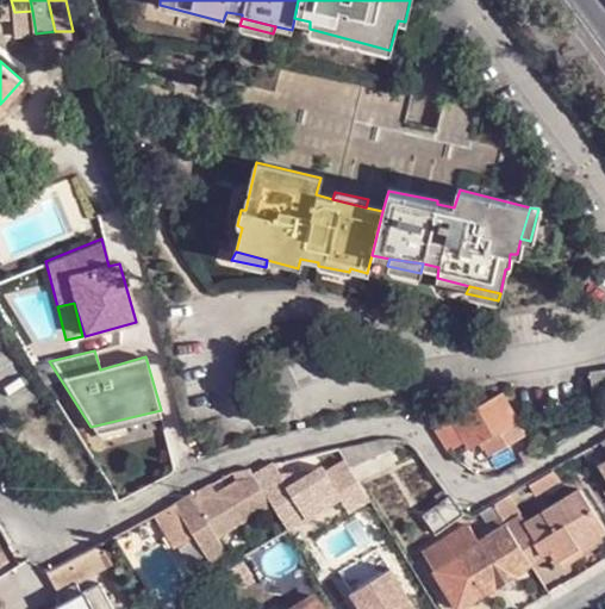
[(604,372),(591,376),(594,404),(604,403),(604,372)]
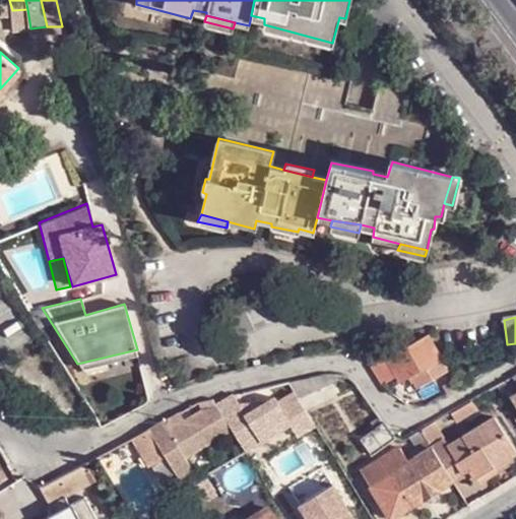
[(399,382),(439,361),(426,334),(384,358),(394,374),(399,382)]
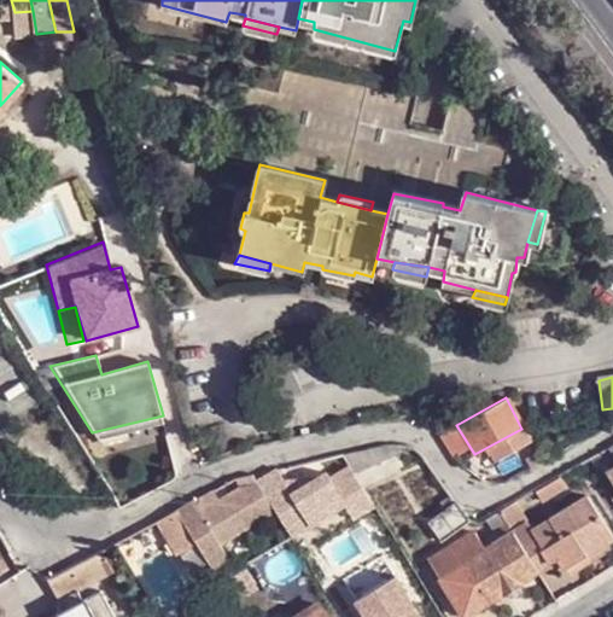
[(163,415),(92,432),(95,437),(164,421),(163,415)]
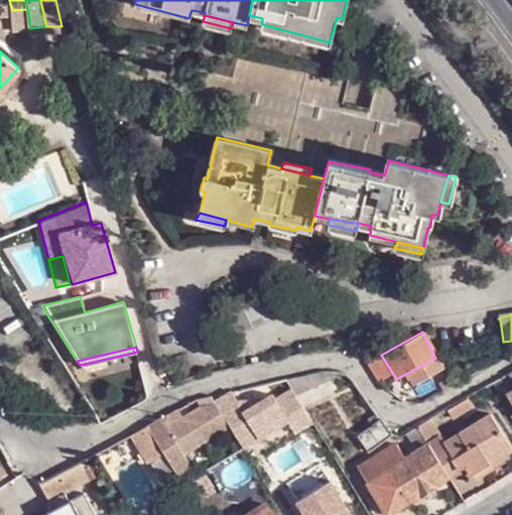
[(381,355),(372,360),(384,376),(391,371),(381,355)]
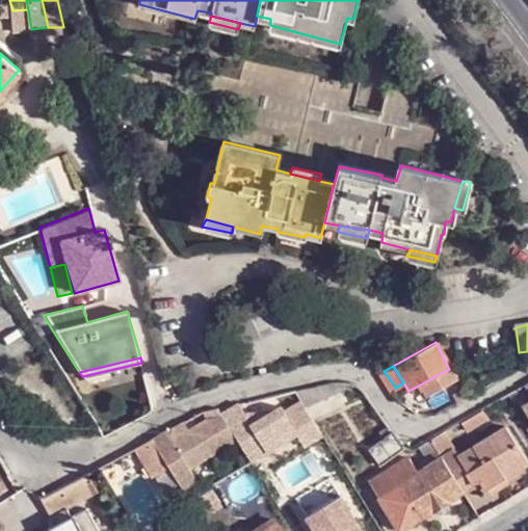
[(455,402),(466,397),(464,394),(463,390),(457,382),(447,389),(455,402)]
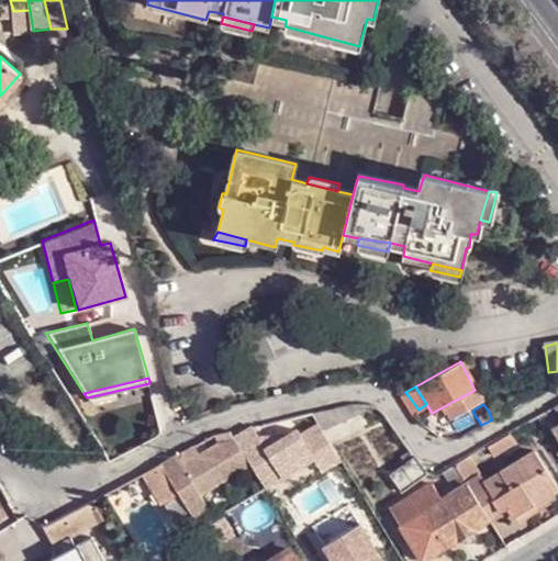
[(311,416),(319,429),(365,407),(355,406),(311,416)]
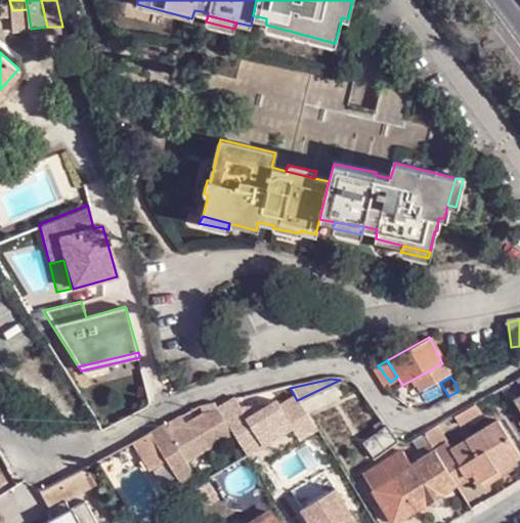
[(315,432),(292,394),(276,404),(273,399),(264,404),(236,406),(231,397),(213,407),(215,410),(230,435),(245,456),(290,430),(297,442),(315,432)]
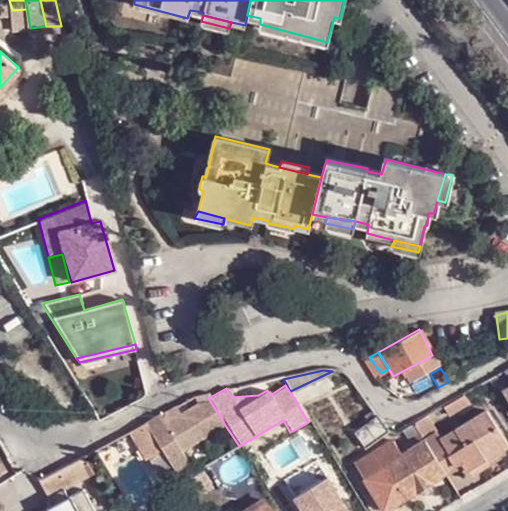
[(225,425),(210,401),(194,403),(177,414),(173,407),(157,414),(180,452),(225,425)]
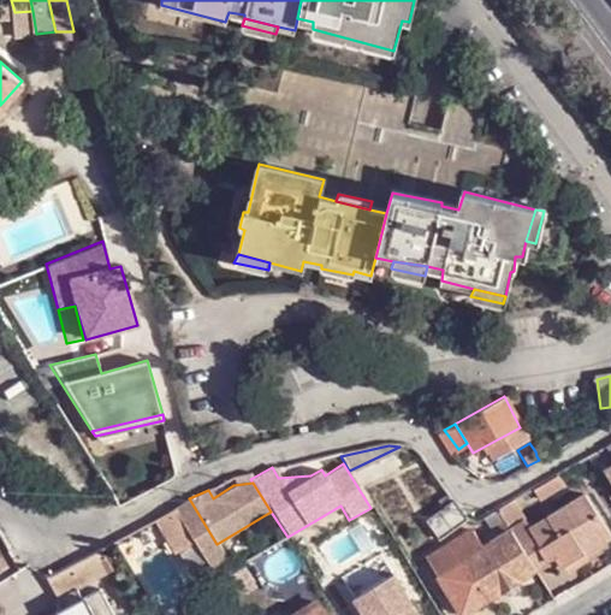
[(217,544),(189,498),(172,509),(173,510),(194,548),(207,569),(225,559),(217,544)]
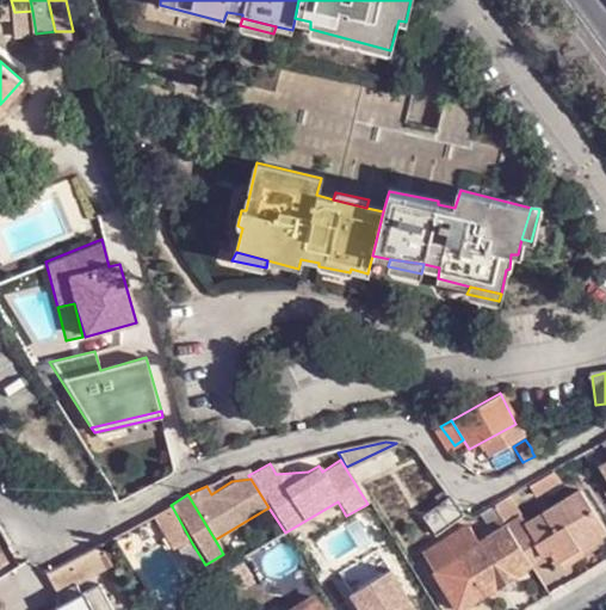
[(506,529),(529,566),(545,555),(556,570),(560,567),(600,542),(605,537),(605,536),(579,494),(525,528),(520,519),(506,529)]
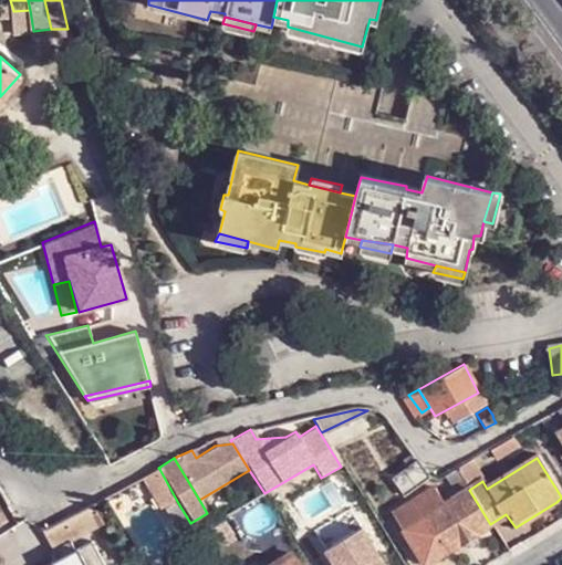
[(401,494),(426,479),(414,461),(389,477),(401,494)]
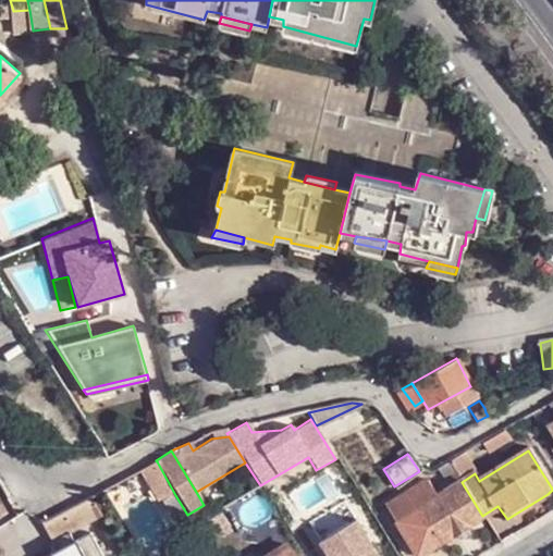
[(157,461),(137,472),(157,505),(175,495),(157,461)]
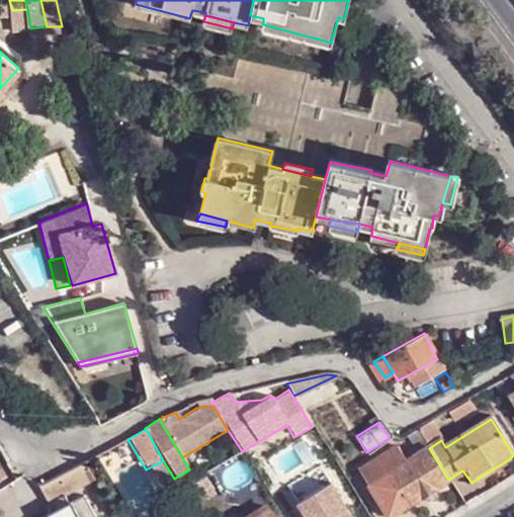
[(392,516),(448,480),(429,448),(402,467),(391,450),(352,475),(377,516),(392,516)]
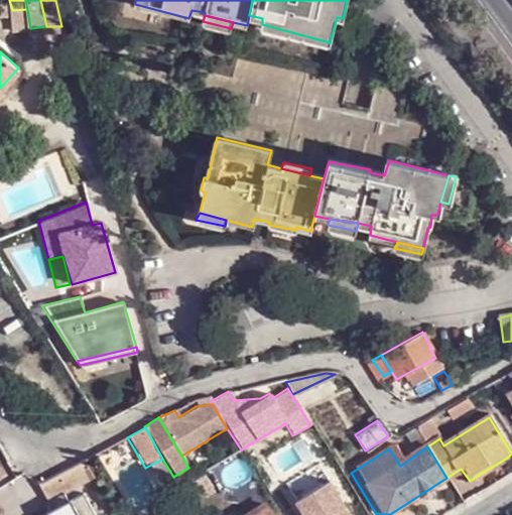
[(507,458),(473,479),(478,486),(511,464),(507,458)]
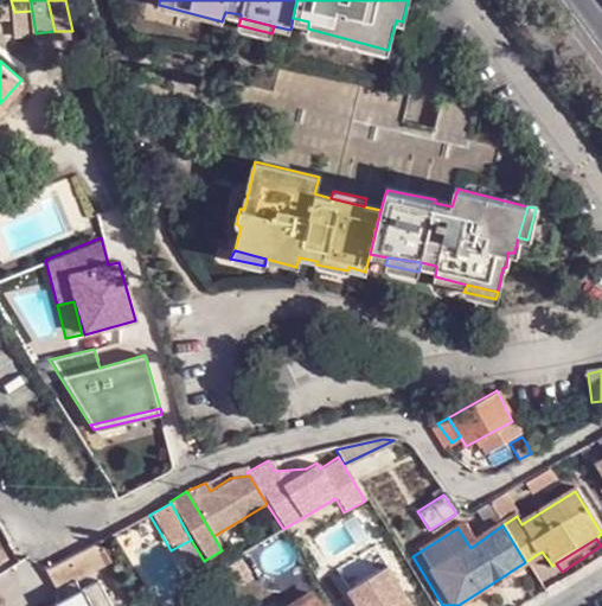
[(107,565),(96,544),(42,573),(52,593),(107,565)]
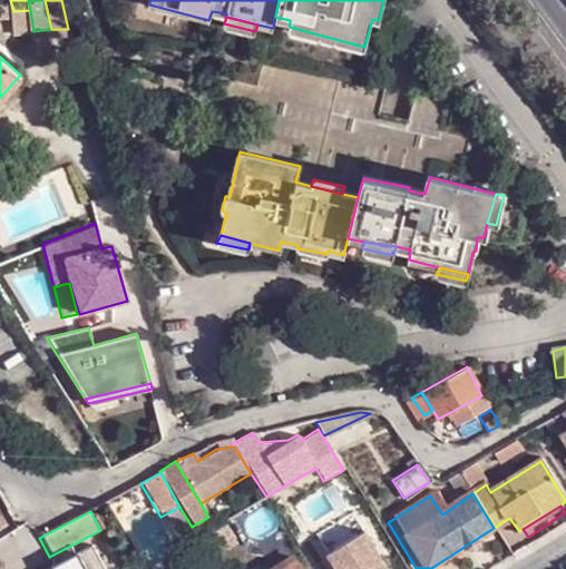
[(383,568),(363,535),(327,558),(332,568),(383,568)]
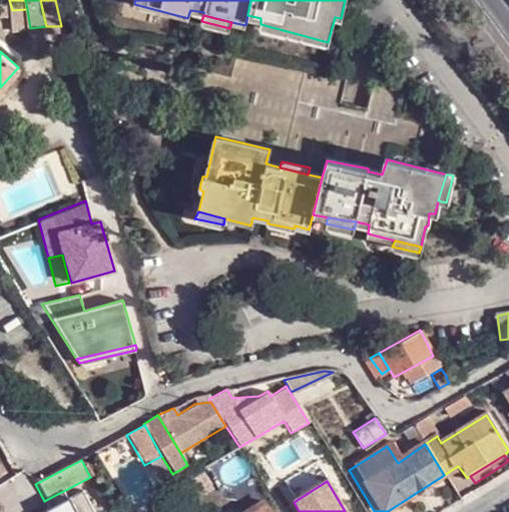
[(266,511),(262,503),(247,511),(266,511)]
